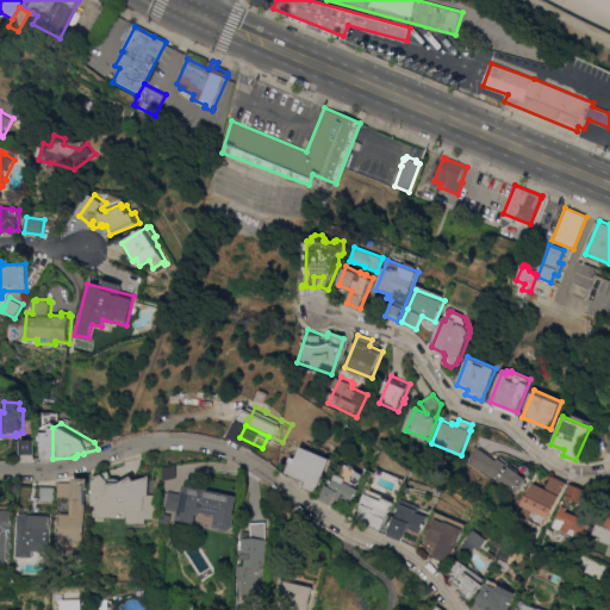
[(44,440),(45,454),(31,454),(31,440),(44,440)]
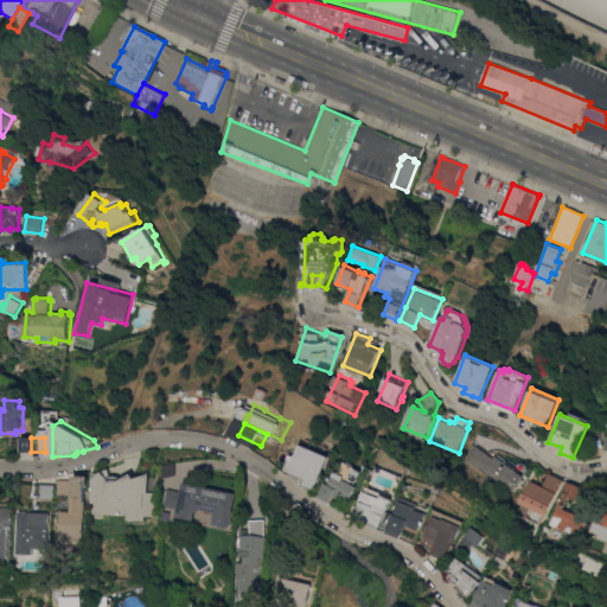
[(339,457),(327,484),(326,484),(324,487),(323,487),(321,487),(319,487),(315,485),(314,484),(314,483),(315,480),(298,472),(298,470),(296,470),(300,460),(301,461),(310,443),(339,457)]
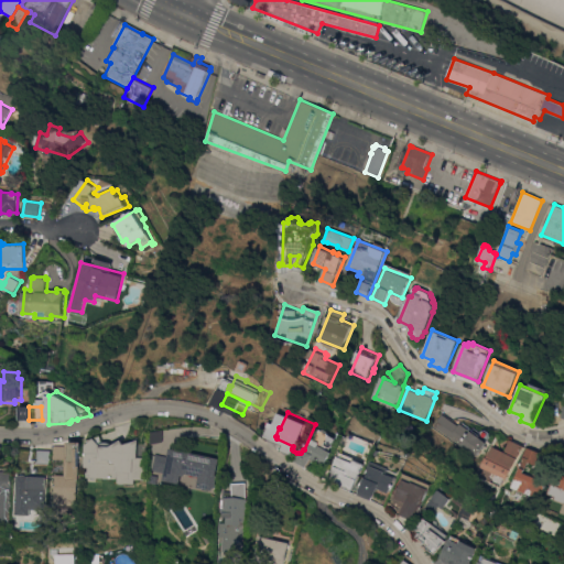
[(438,427),(447,416),(459,425),(462,423),(469,429),(472,426),(477,431),(488,440),(487,441),(488,442),(479,456),(438,427)]
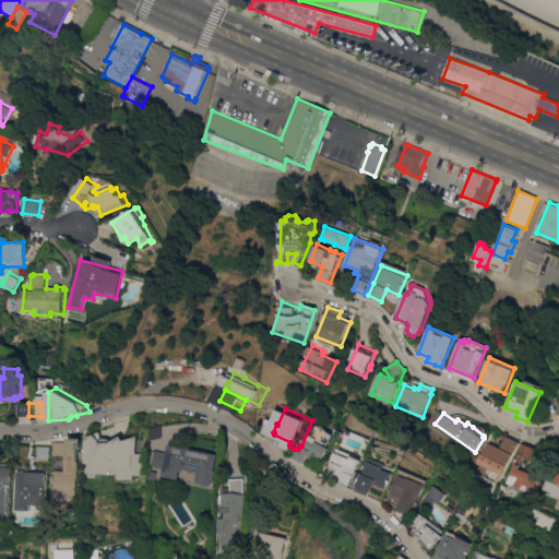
[(329,462),(316,454),(311,463),(300,456),(307,444),(310,447),(313,440),(312,440),(313,438),(314,438),(316,437),(313,437),(314,435),(317,435),(319,436),(324,425),(326,427),(328,425),(332,427),(331,429),(334,430),(333,431),(340,435),(334,447),(335,448),(329,462)]
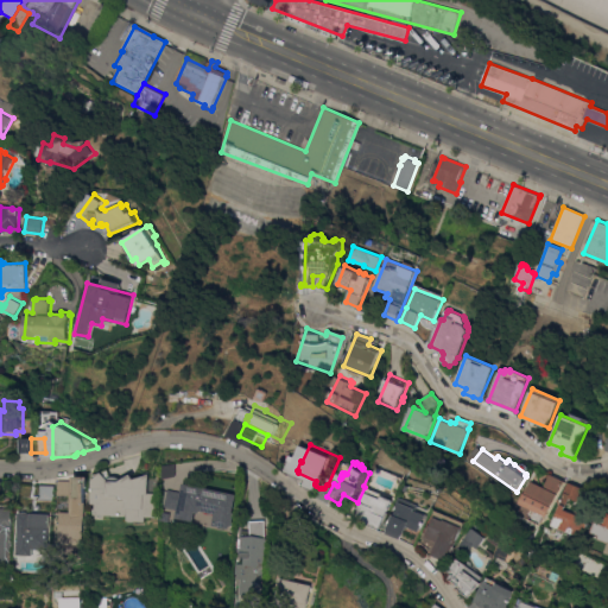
[(190,476),(177,477),(178,466),(191,463),(190,476)]
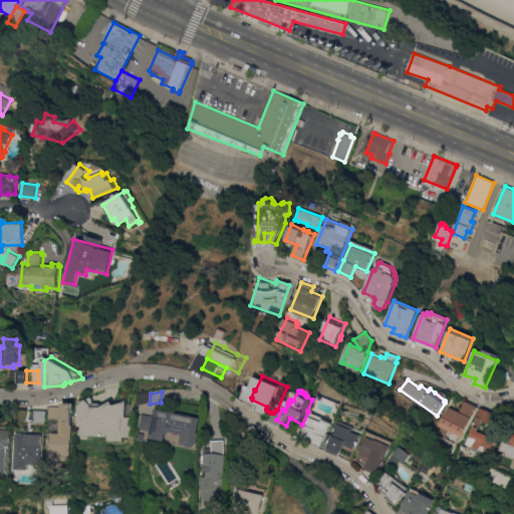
[(316,443),(317,440),(305,436),(313,416),(311,416),(318,398),(321,399),(323,395),(345,404),(340,416),(342,417),(339,425),(336,424),(327,448),(316,443)]
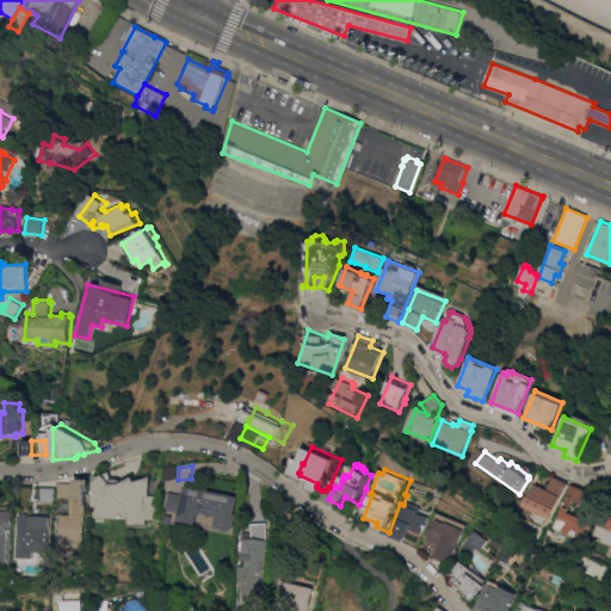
[(164,495),(170,495),(170,503),(172,503),(171,512),(168,512),(168,519),(160,518),(159,523),(142,523),(142,518),(107,517),(109,511),(110,511),(110,506),(105,506),(106,476),(122,471),(124,480),(127,479),(130,480),(135,481),(144,475),(148,480),(164,474),(164,476),(165,476),(164,495)]
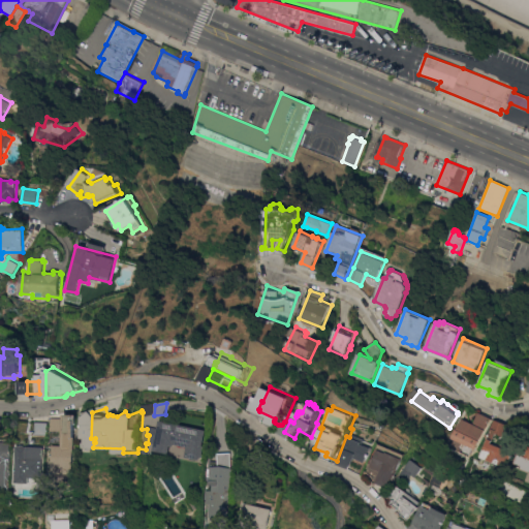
[(478,412),(492,418),(473,456),(450,444),(463,418),(473,424),(478,413),(478,412)]
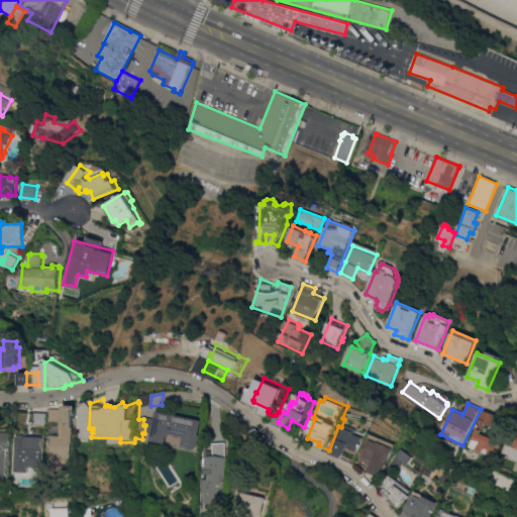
[(73,405),(77,405),(77,404),(81,404),(81,405),(85,405),(84,426),(85,426),(85,436),(84,436),(83,462),(63,461),(64,435),(72,435),(73,406),(73,405)]
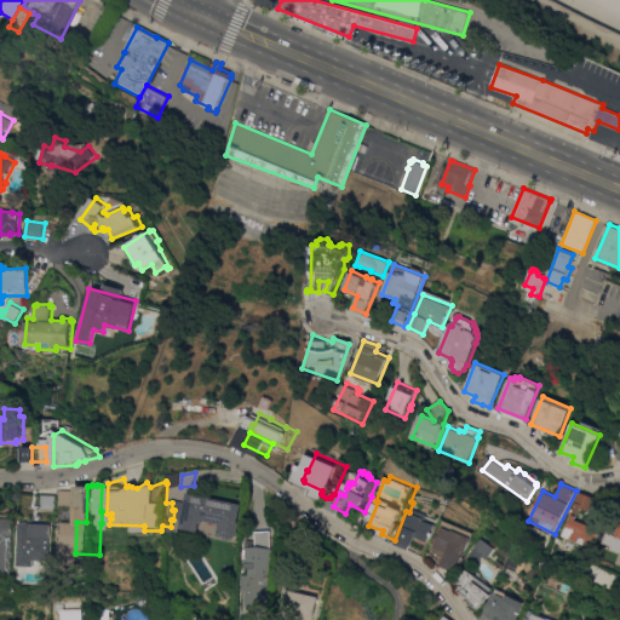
[(85,491),(85,505),(72,504),(73,491),(85,491)]
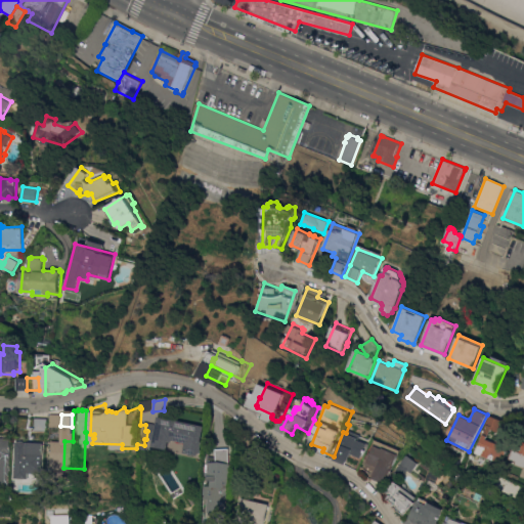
[(490,415),(504,421),(498,432),(491,429),(487,438),(497,443),(499,439),(512,444),(505,460),(500,457),(498,462),(494,460),(494,461),(489,459),(490,457),(476,451),(487,427),(486,426),(489,418),(490,415)]
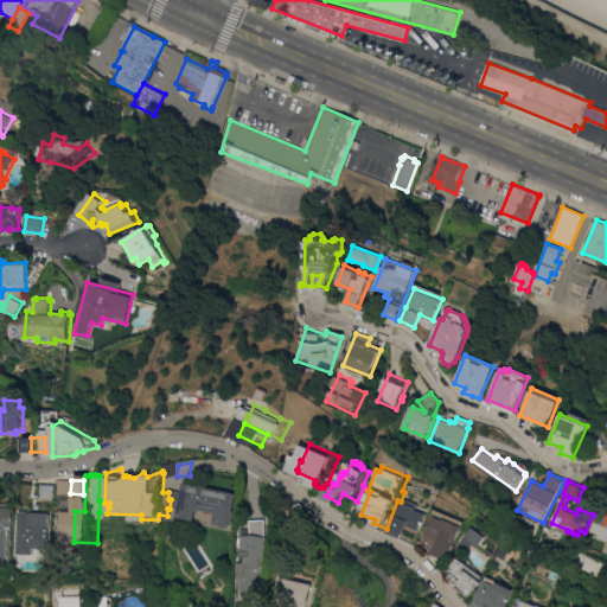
[(0,481),(14,481),(13,494),(0,493),(0,481)]
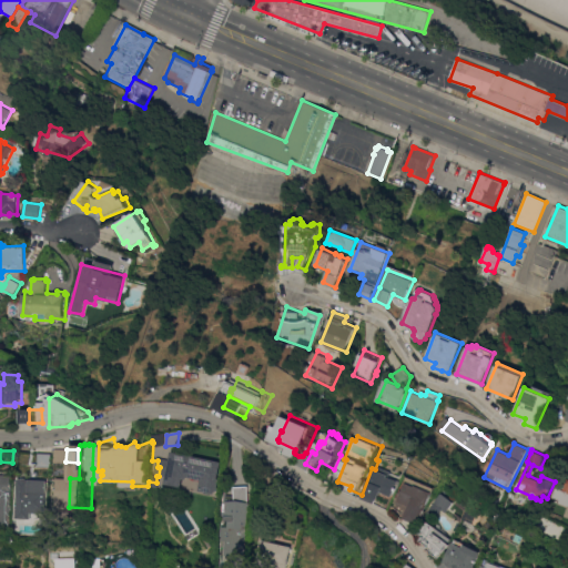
[(235,462),(231,478),(233,478),(231,490),(230,490),(229,494),(213,490),(215,479),(201,476),(200,478),(198,478),(195,487),(180,484),(181,476),(169,473),(172,457),(183,460),(185,450),(235,462)]
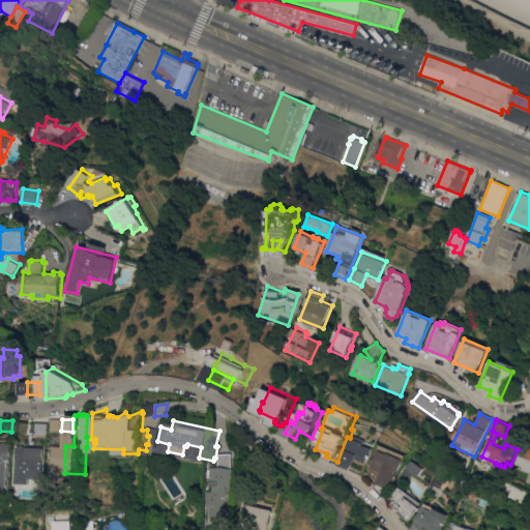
[(59,423),(58,437),(46,436),(46,422),(59,423)]
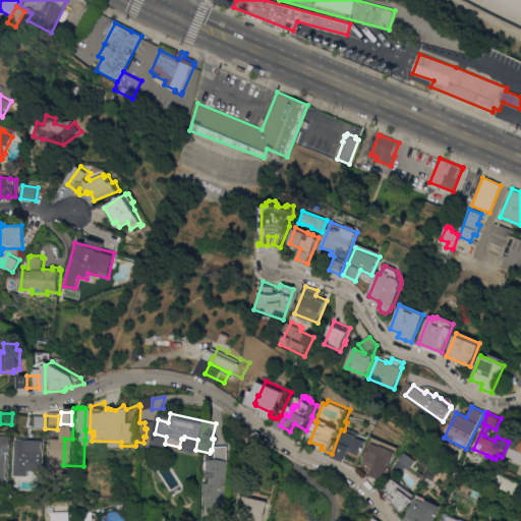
[(347,425),(350,427),(349,430),(361,436),(361,437),(362,438),(364,432),(375,437),(373,443),(370,442),(365,455),(355,451),(352,459),(351,459),(350,461),(338,457),(339,453),(338,453),(343,441),(345,441),(347,433),(344,432),(347,425)]
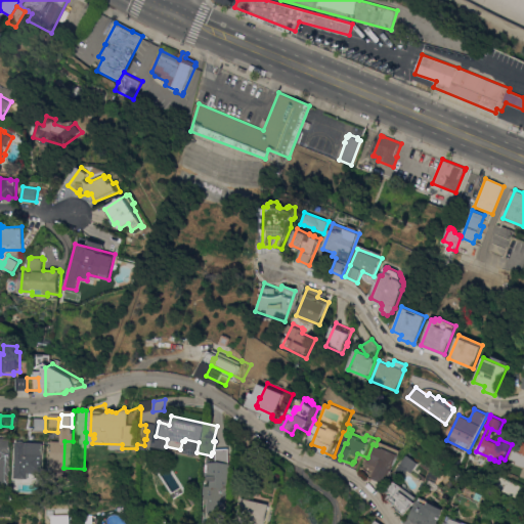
[(0,436),(24,438),(22,488),(7,487),(8,462),(0,461),(0,436)]
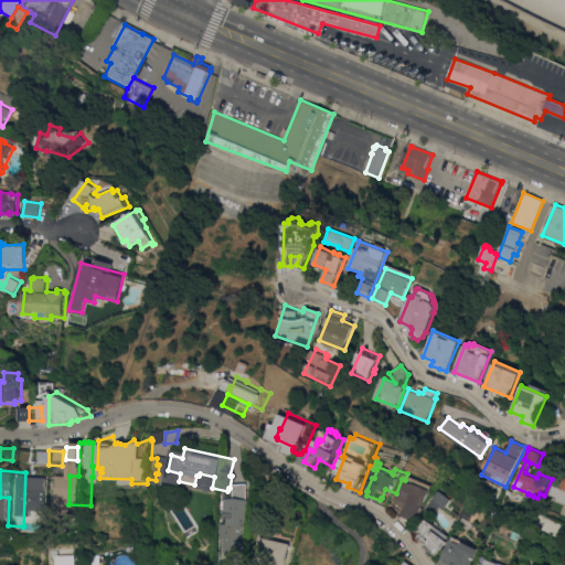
[(437,486),(423,520),(420,519),(419,520),(408,515),(413,503),(402,499),(408,483),(407,482),(409,478),(409,473),(437,486)]
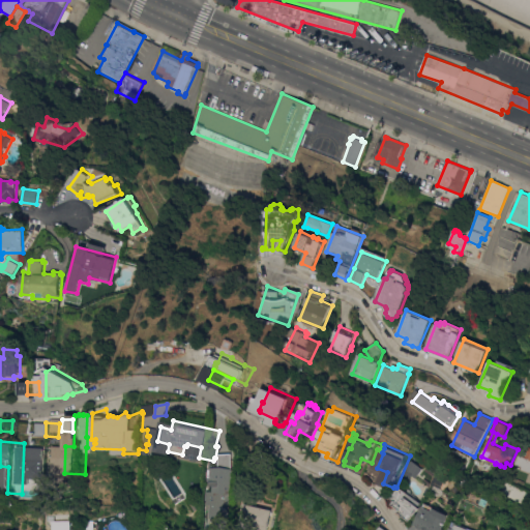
[(55,459),(54,478),(40,477),(39,483),(27,482),(29,446),(40,447),(39,454),(43,454),(42,458),(55,459)]
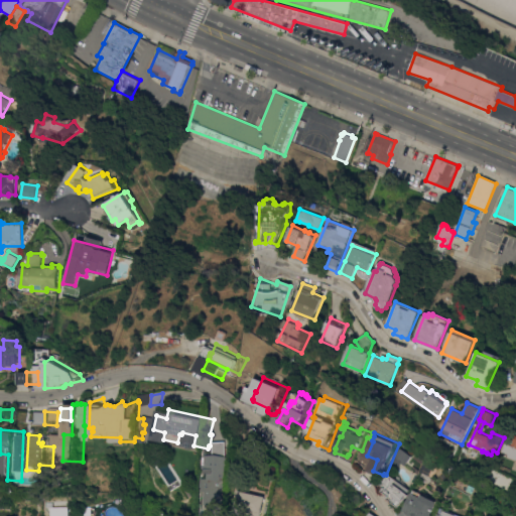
[(515,460),(508,457),(509,454),(503,450),(507,441),(512,443),(515,434),(515,460)]
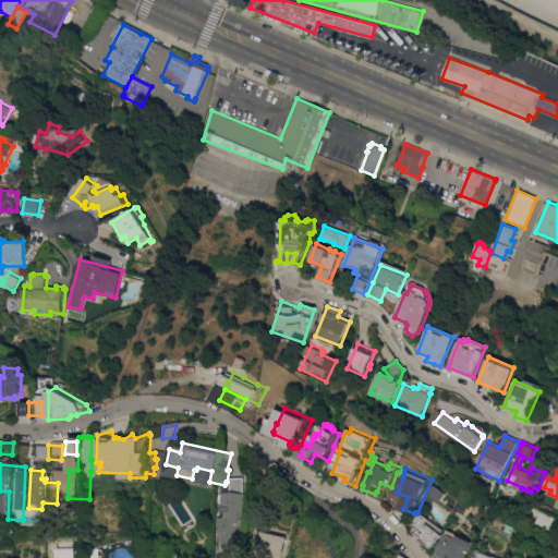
[(257,519),(251,518),(250,545),(228,544),(228,541),(232,541),(232,538),(228,538),(229,517),(231,518),(232,501),(233,501),(234,492),(240,492),(240,476),(256,475),(256,494),(258,494),(257,519)]
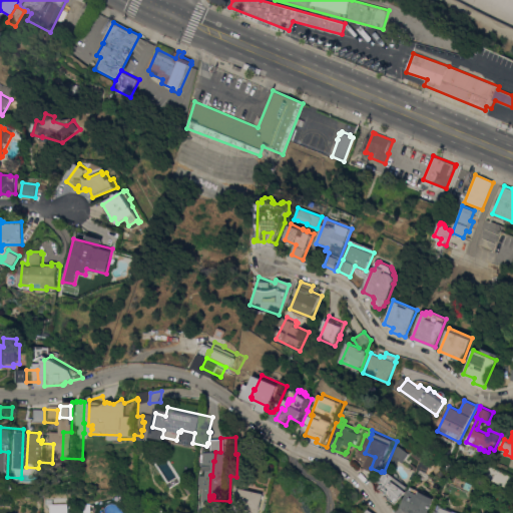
[(414,453),(408,462),(404,460),(399,467),(392,462),(404,446),(414,453)]
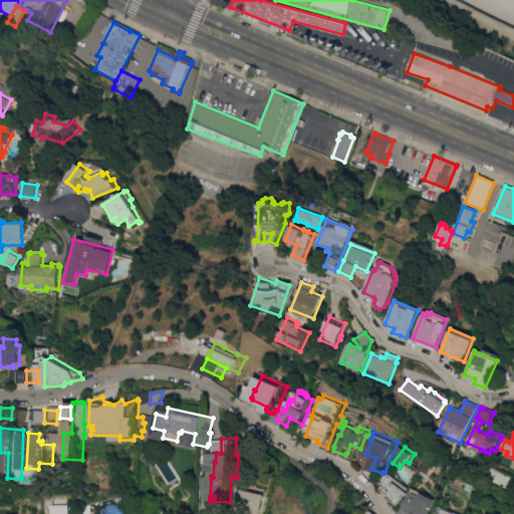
[(389,485),(384,482),(393,472),(401,478),(398,482),(400,483),(404,479),(412,485),(409,490),(412,492),(403,505),(396,500),(395,501),(391,497),(392,495),(388,492),(389,491),(386,489),(387,488),(389,485)]
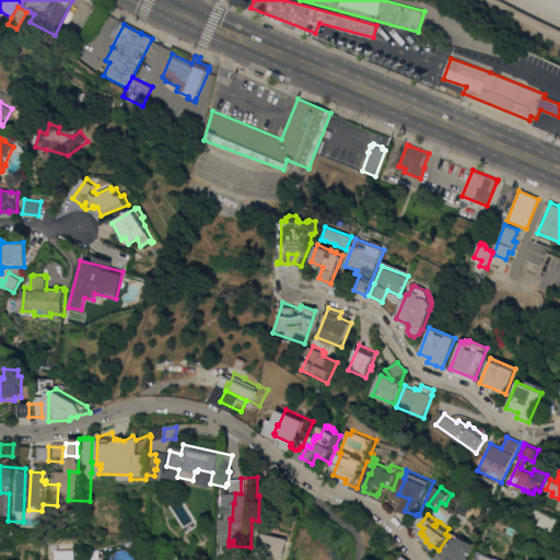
[(300,538),(296,556),(295,556),(293,559),(284,559),(267,556),(269,549),(268,549),(272,532),(300,538)]
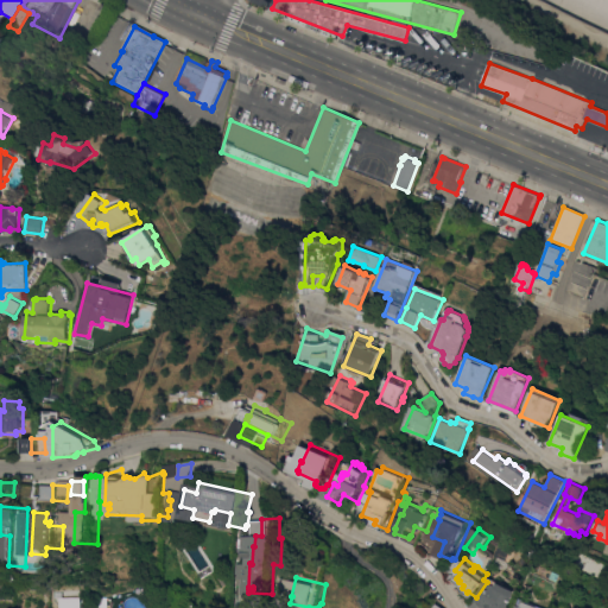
[(491,607),(483,603),(481,602),(491,581),(492,581),(493,577),(518,589),(517,594),(519,595),(513,607),(514,607),(513,607),(491,607)]
